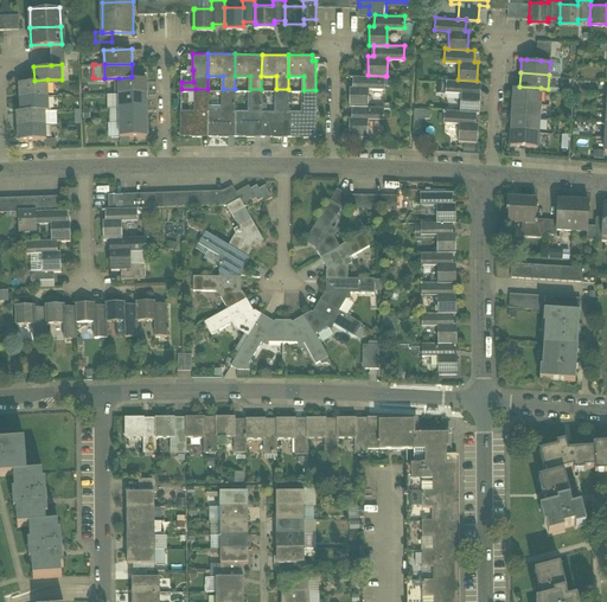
[(350,104),(353,104),(366,106),(368,88),(384,88),(385,76),(368,75),(353,75),(353,85),(350,85),(350,104)]
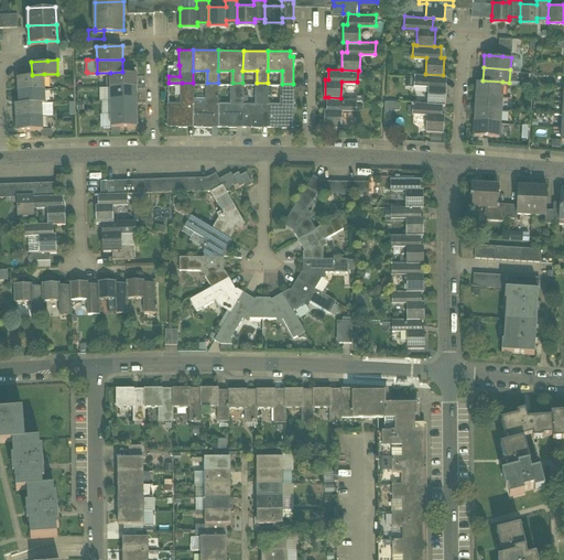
[(110,73),(110,85),(137,85),(136,72),(122,72),(110,73)]
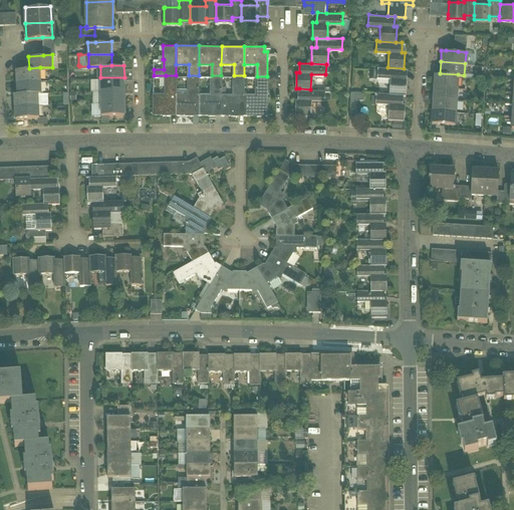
[(391,78),(390,92),(402,93),(405,93),(406,78),(403,78),(404,68),(388,67),(377,66),(376,77),(391,78)]
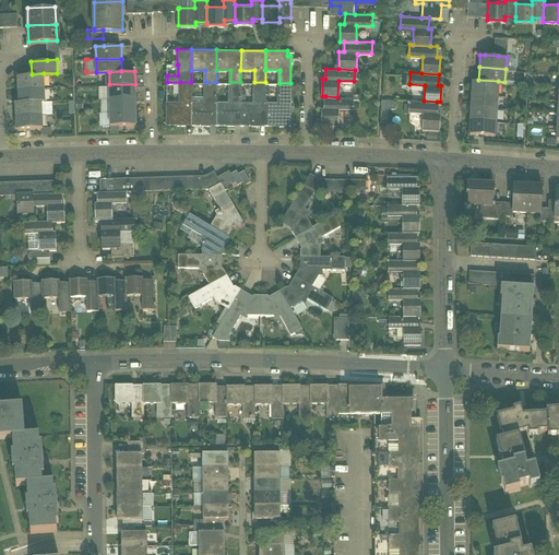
[(45,86),(44,73),(32,74),(19,74),(19,87),(45,86)]
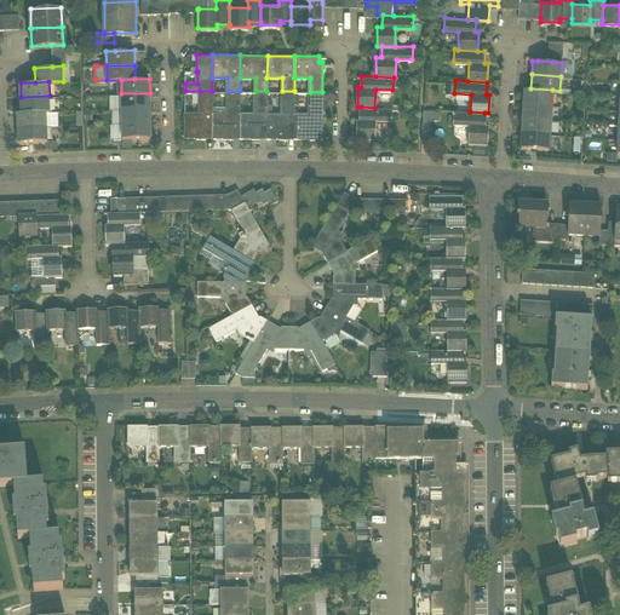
[(523,88),(523,103),(552,104),(552,90),(530,88),(523,88)]
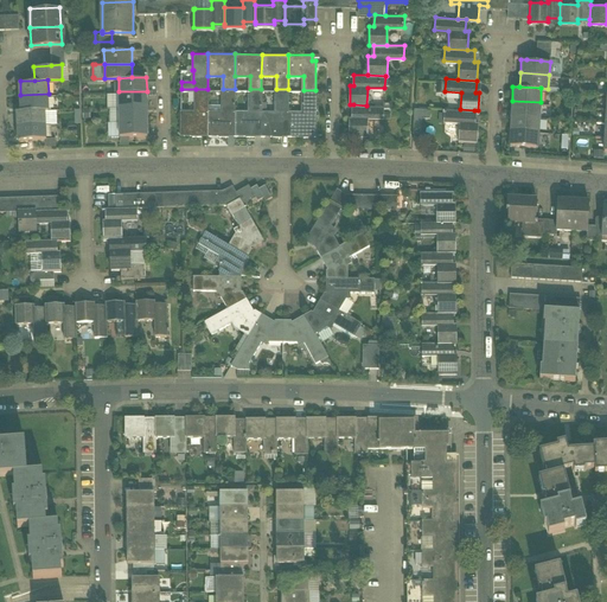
[(197,129),(208,129),(208,109),(208,89),(196,89),(196,109),(180,109),(180,133),(192,133),(192,134),(197,134),(197,129)]
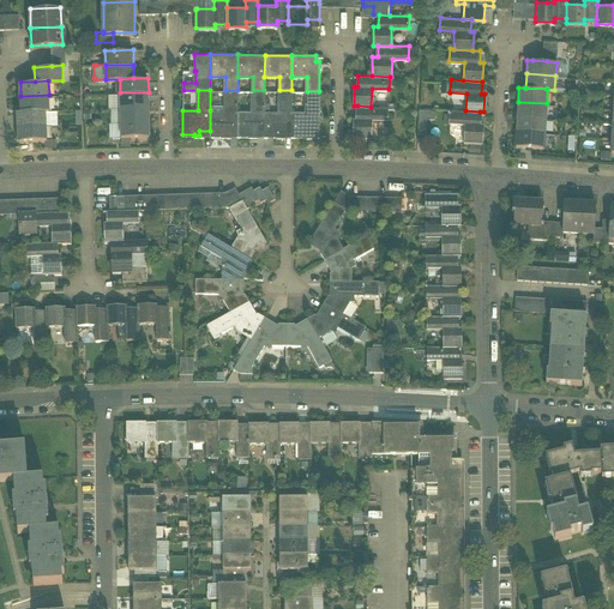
[(226,90),(226,110),(210,110),(210,131),(210,134),(221,134),(221,136),(227,136),(227,132),(238,132),(238,112),(238,90),(226,90)]
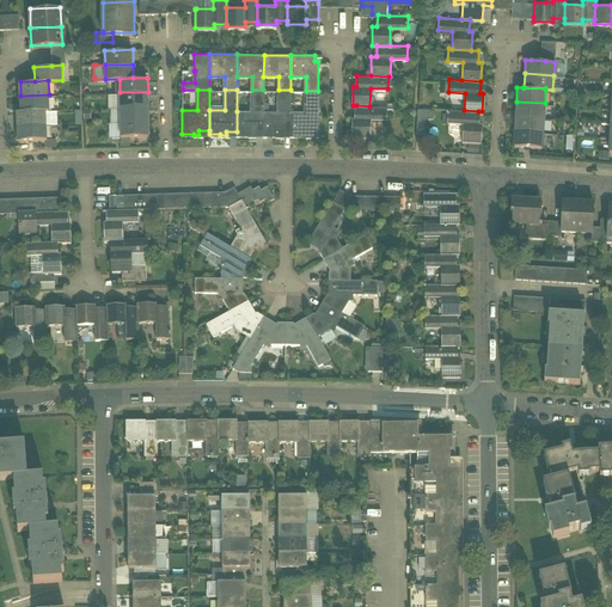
[(263,90),(252,90),(251,111),(237,111),(237,132),(237,135),(246,135),(252,135),(252,132),(263,132),(263,111),(263,90)]
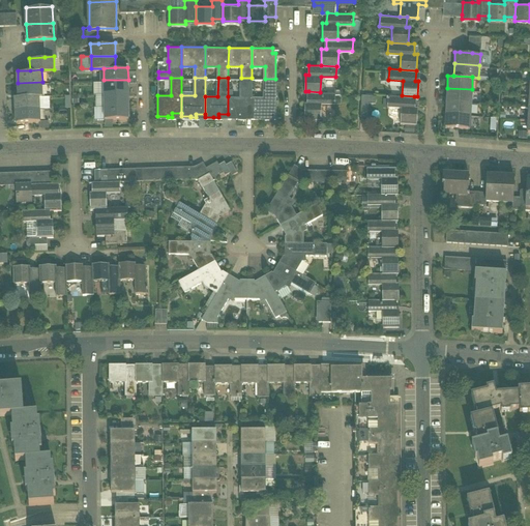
[(252,78),(241,78),(241,96),(228,96),(228,114),(228,117),(237,117),(237,118),(241,118),(241,114),(252,114),(252,96),(252,78)]
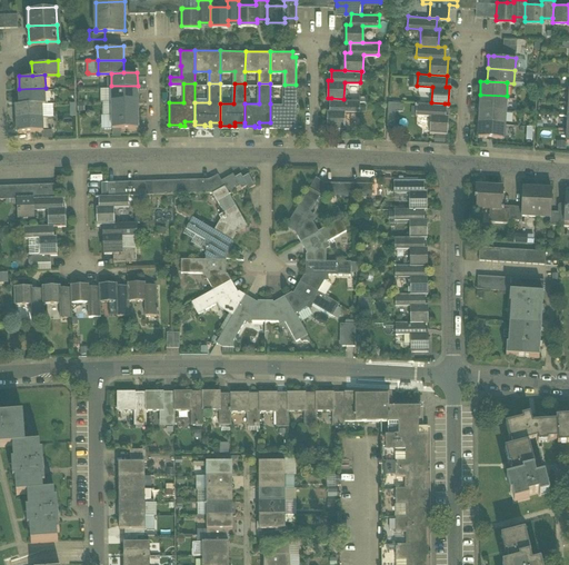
[(285,85),(283,85),(283,103),(270,103),(270,122),(270,126),(280,126),(280,127),(285,127),(285,122),(295,124),(296,85),(285,85)]
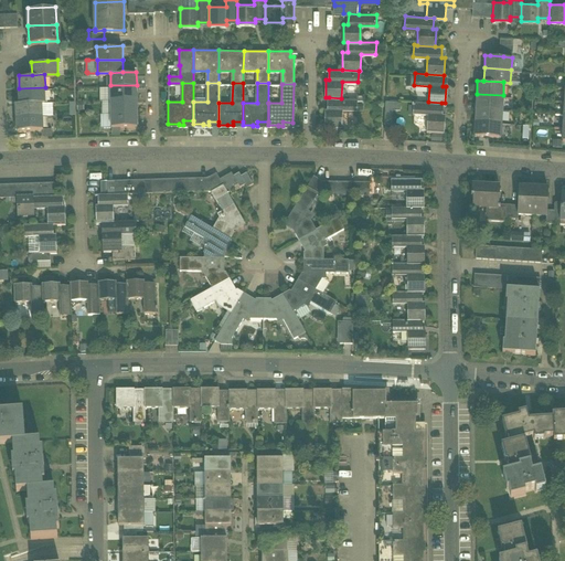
[(103,99),(112,99),(110,85),(102,85),(102,86),(99,86),(100,99),(103,99)]
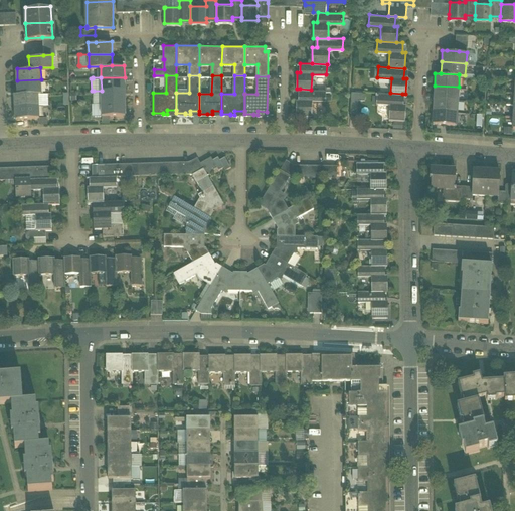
[(101,77),(102,91),(125,90),(125,77),(101,77)]
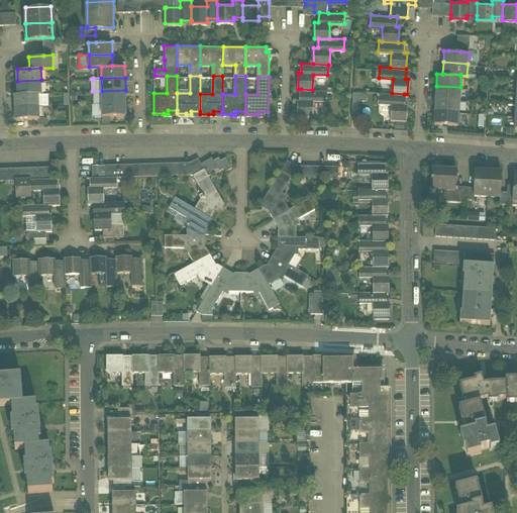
[(41,92),(41,80),(17,81),(18,93),(38,92),(41,92)]
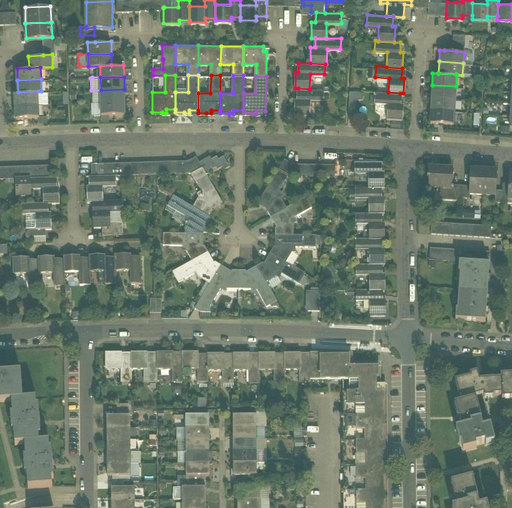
[(432,85),(431,97),(455,98),(456,86),(432,85)]
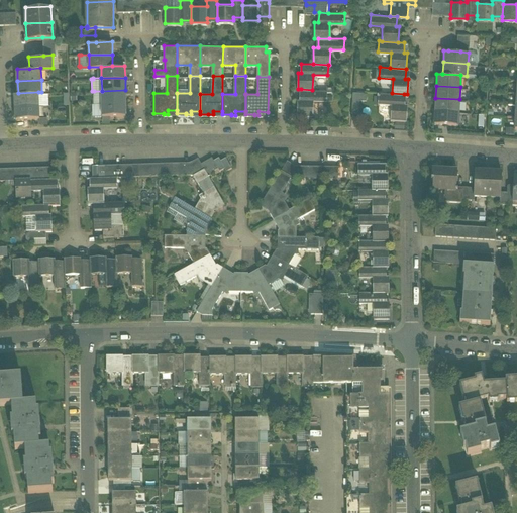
[(327,90),(312,90),(301,89),(301,99),(297,99),(297,115),(312,115),(313,100),(326,100),(327,90)]
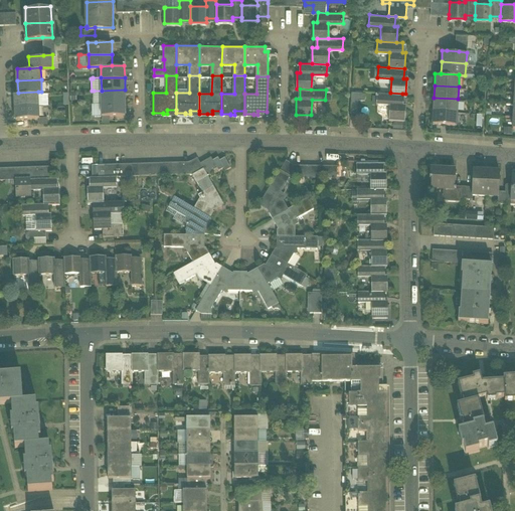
[(102,91),(102,102),(125,102),(125,90),(102,91)]
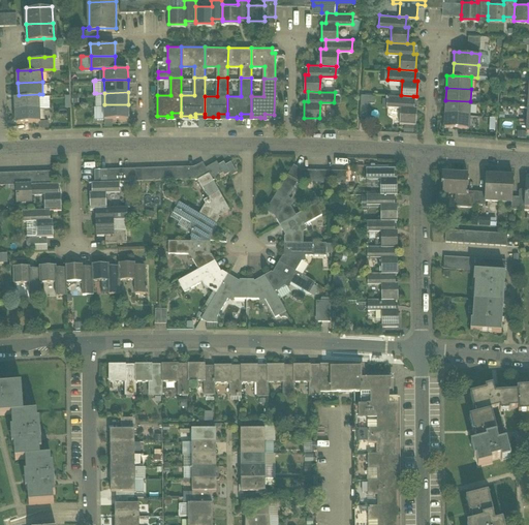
[(39,106),(39,94),(19,95),(16,95),(16,107),(39,106)]
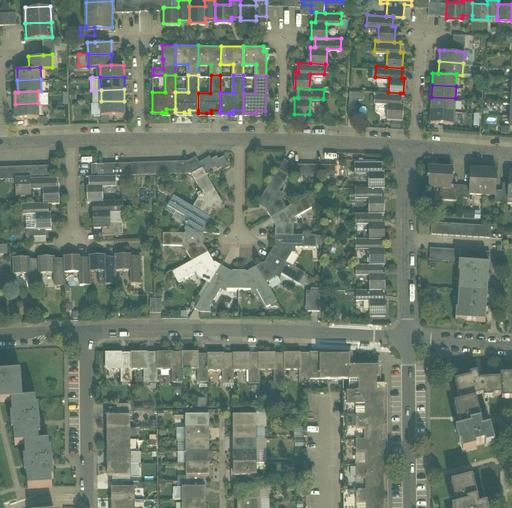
[(399,103),(400,93),(388,92),(374,91),(374,102),(387,103),(386,119),(402,120),(403,103),(399,103)]
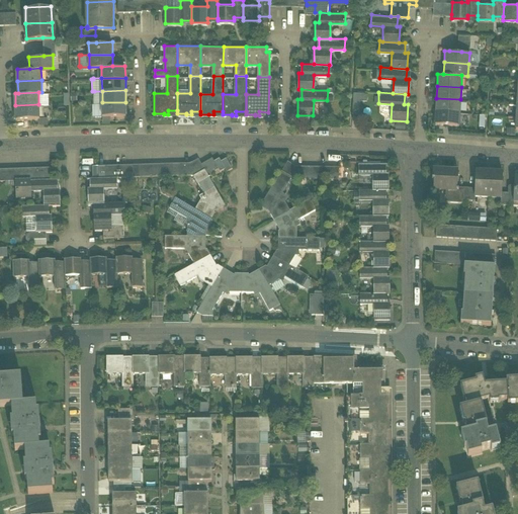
[(352,114),(359,115),(360,98),(353,97),(352,114)]
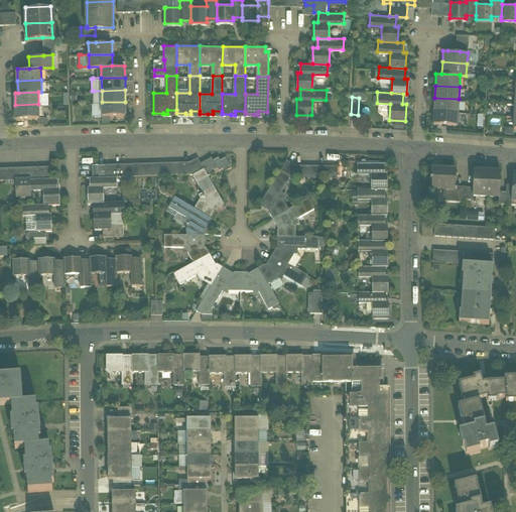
[(434,98),(433,110),(458,111),(459,99),(434,98)]
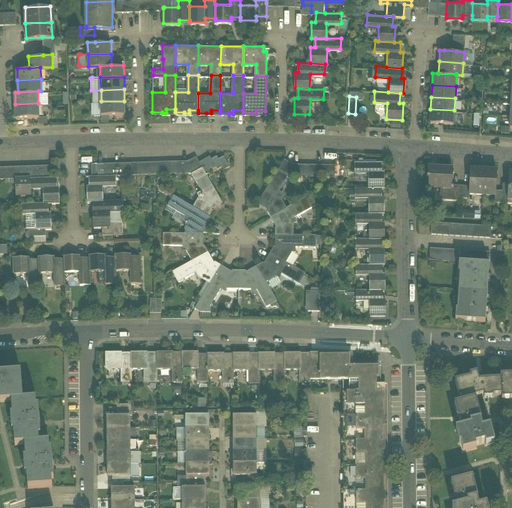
[(93,114),(101,114),(101,101),(92,101),(92,112),(93,114)]
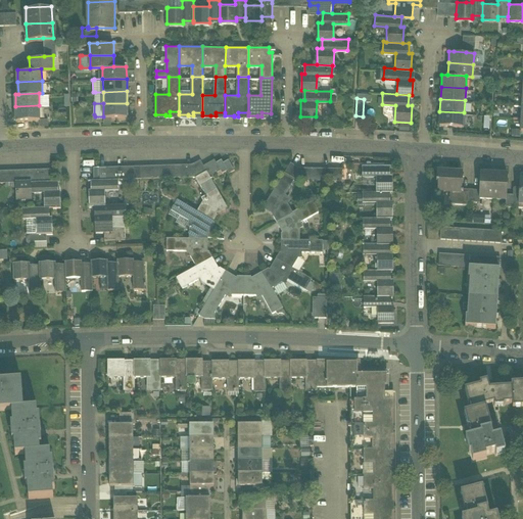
[(127,115),(127,103),(103,103),(103,116),(127,115)]
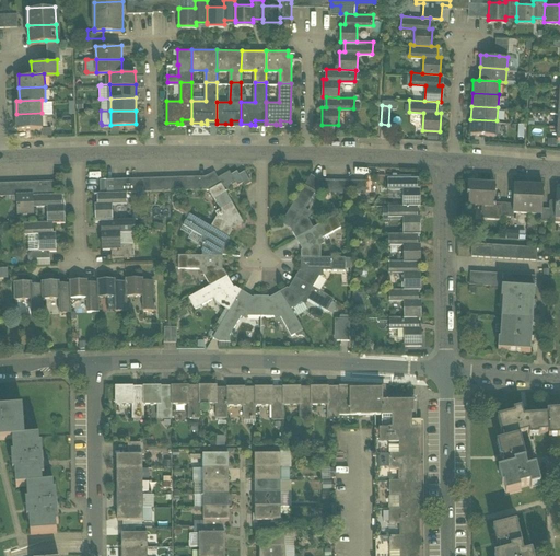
[(43,126),(42,113),(16,114),(18,127),(43,126)]
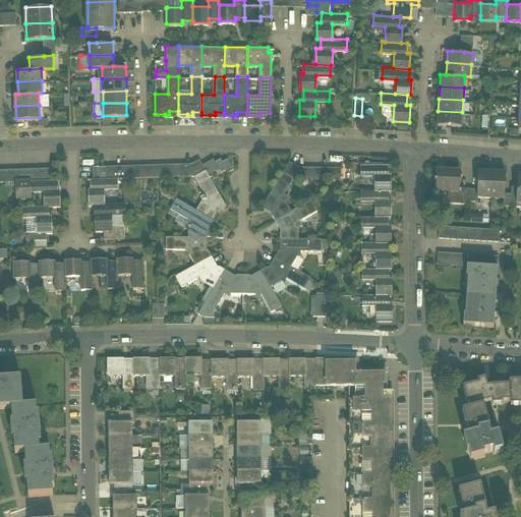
[(461,124),(462,112),(438,111),(437,122),(461,124)]
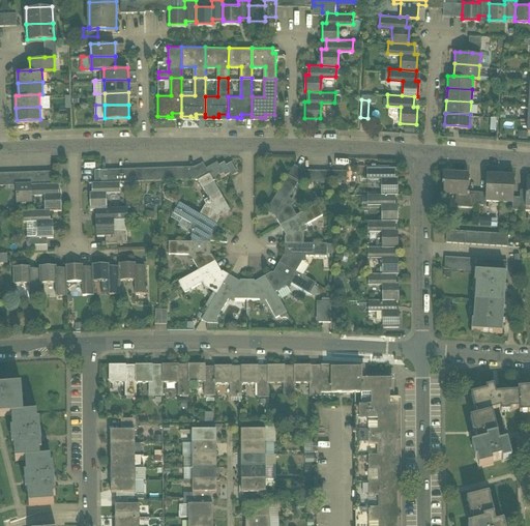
[(216,159),(211,163),(217,174),(224,170),(218,163),(216,159)]
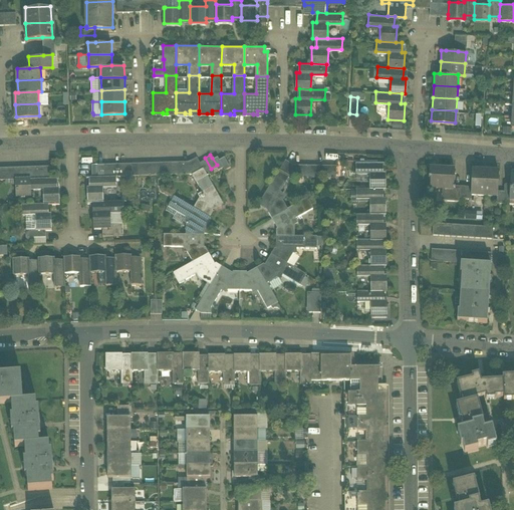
[(217,165),(218,168),(223,166),(218,155),(212,158),(217,165)]
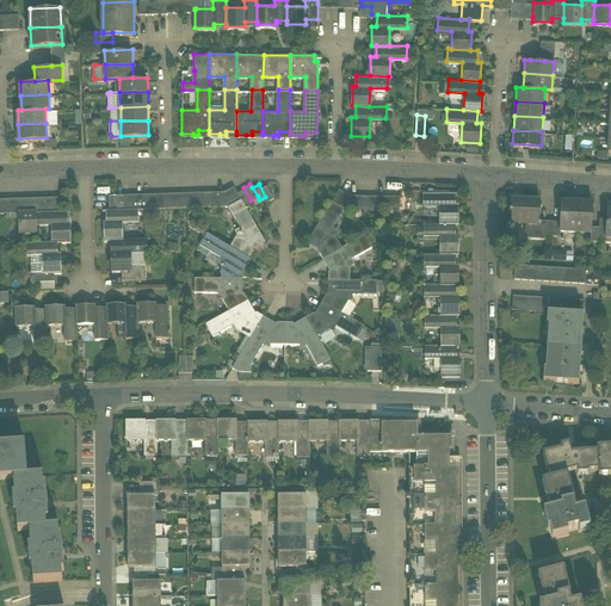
[(266,197),(267,201),(273,197),(266,184),(260,187),(266,197)]
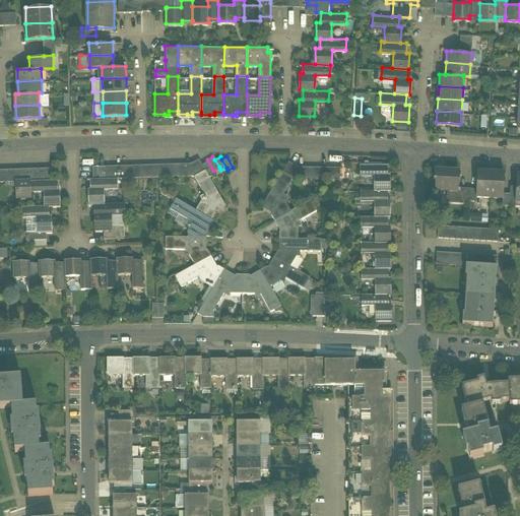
[(199,157),(190,162),(190,174),(195,175),(205,169),(202,163),(199,157)]
